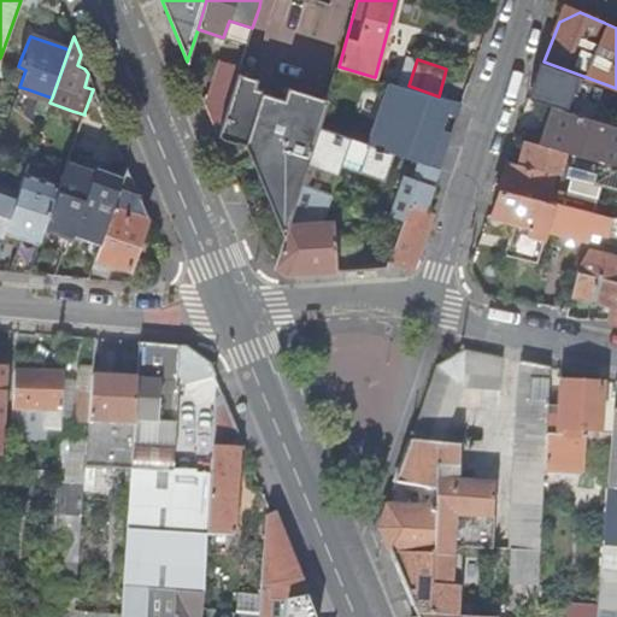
[(219,60),(205,105),(218,137),(238,75),(240,68),(219,60)]
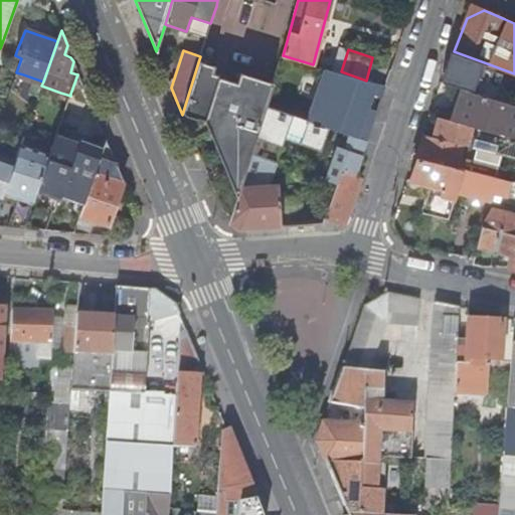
[(514,73),(487,63),(454,51),(451,50),(449,58),(459,62),(470,63),(461,89),(467,91),(477,94),(480,84),(499,91),(514,96),(514,73)]
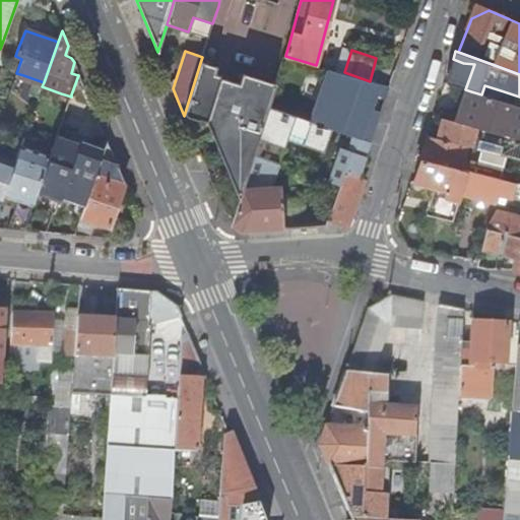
[(202,57),(200,63),(216,68),(218,60),(203,55),(202,57)]
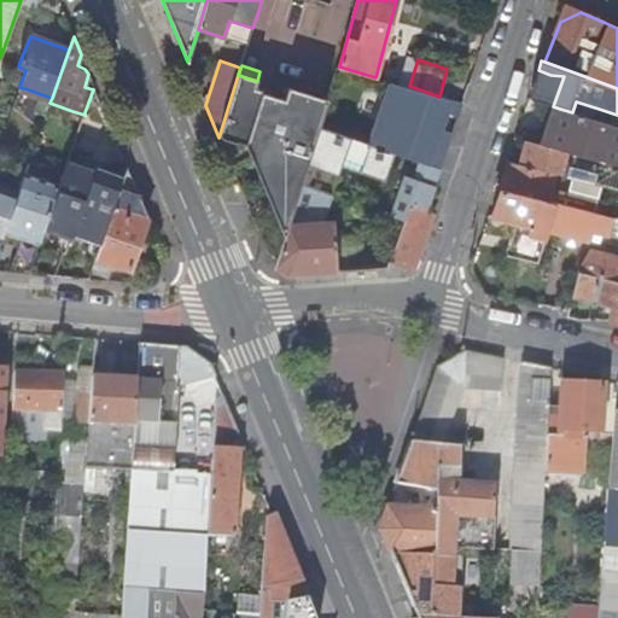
[(245,141),(285,235),(287,225),(301,184),(312,151),(320,127),(328,99),(287,88),(284,100),(262,94),(263,92),(255,89),(257,81),(238,75),(219,138),(245,141)]
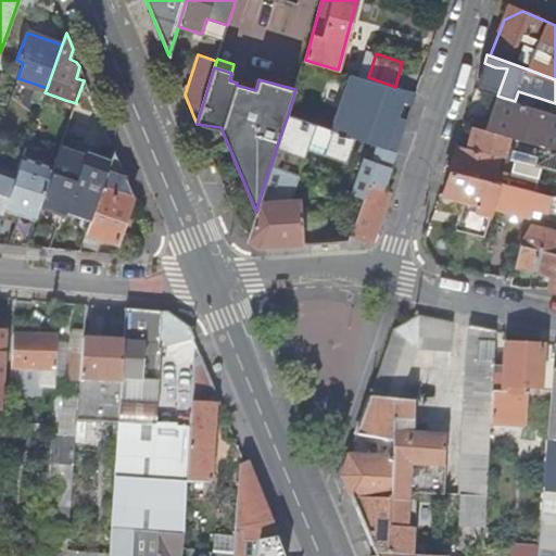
[(381,147),(396,152),(407,119),(397,116),(402,102),(406,90),(395,87),(368,77),(351,72),(332,130),(338,133),(381,147)]
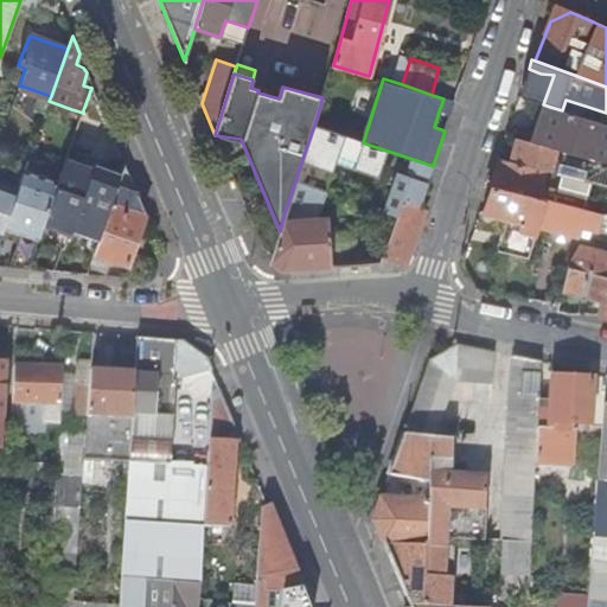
[(38,112),(45,113),(49,101),(51,96),(44,94),(38,112)]
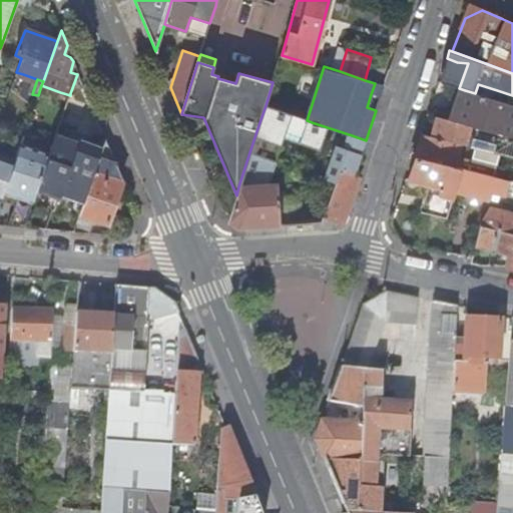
[(375,83),(371,94),(381,97),(384,86),(375,83)]
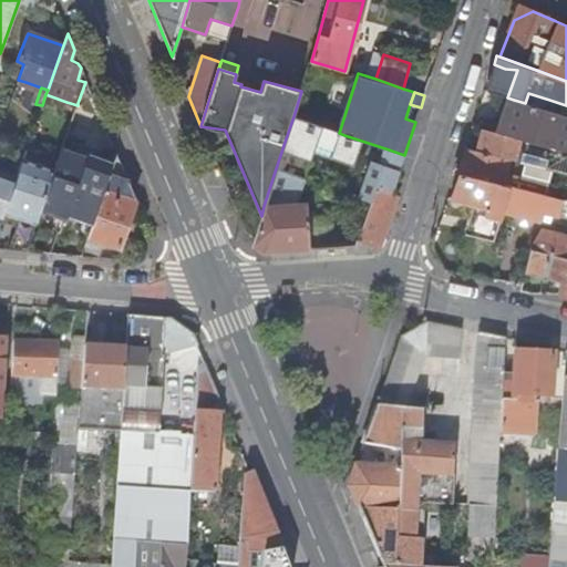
[(502,134),(514,100),(507,98),(496,132),(502,134)]
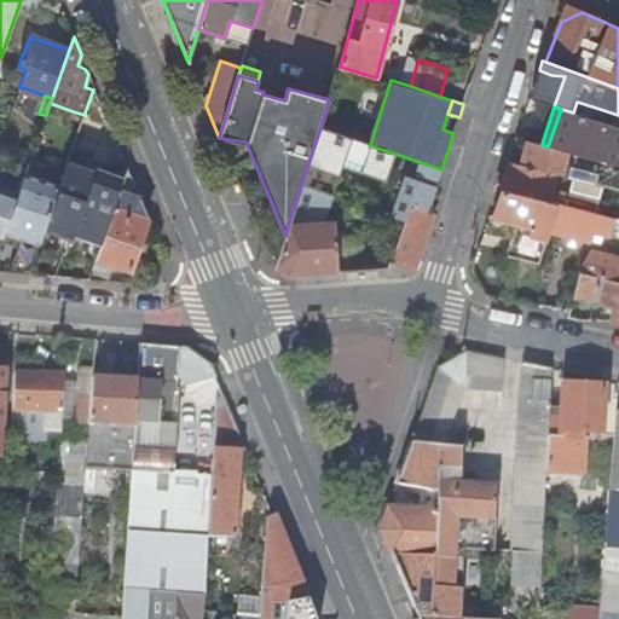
[(561,109),(548,146),(600,160),(618,165),(618,126),(573,113),(561,109)]
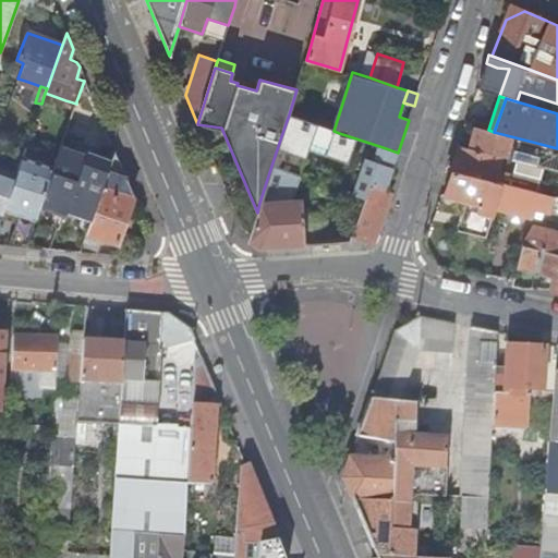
[(64,176),(72,178),(82,180),(96,138),(86,134),(93,113),(89,106),(76,101),(76,104),(57,158),(55,162),(53,168),(43,198),(58,204),(67,181),(62,180),(64,176)]
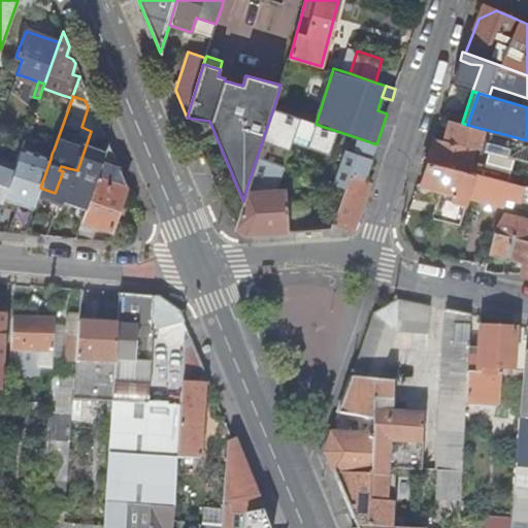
[(285,112),(273,108),(266,129),(278,134),(285,112)]
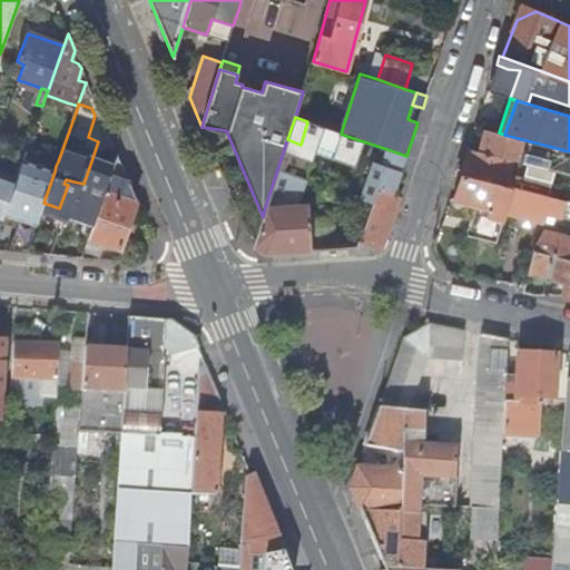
[(485,129),(480,153),(512,160),(527,165),(529,154),(549,159),(552,147),(504,135),(499,133),(485,129)]
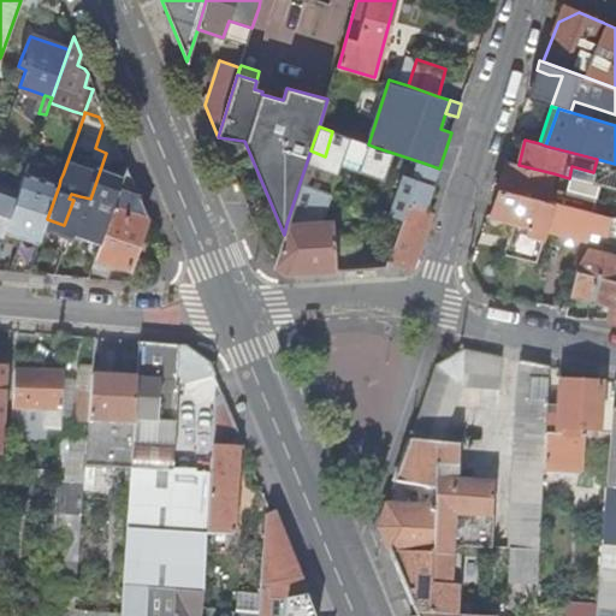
[(439,169),(422,163),(374,147),(355,203),(402,220),(388,261),(409,270),(431,213),(425,211),(439,169)]
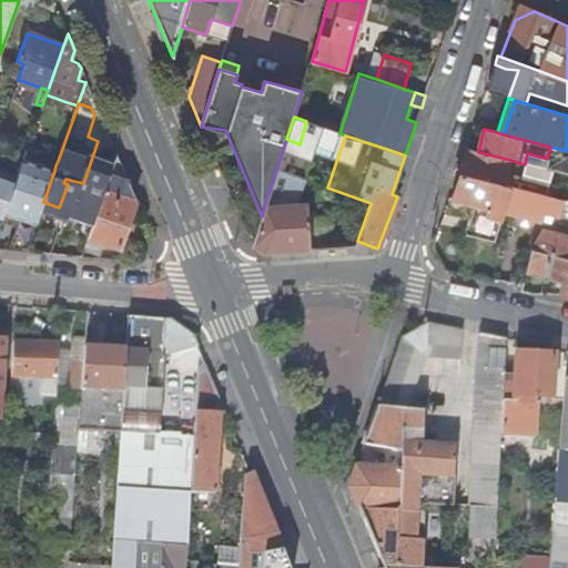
[(506,176),(510,160),(478,152),(466,149),(457,173),(460,174),(495,182),(506,185),(513,188),(546,195),(549,181),(523,175),(520,180),(506,176)]
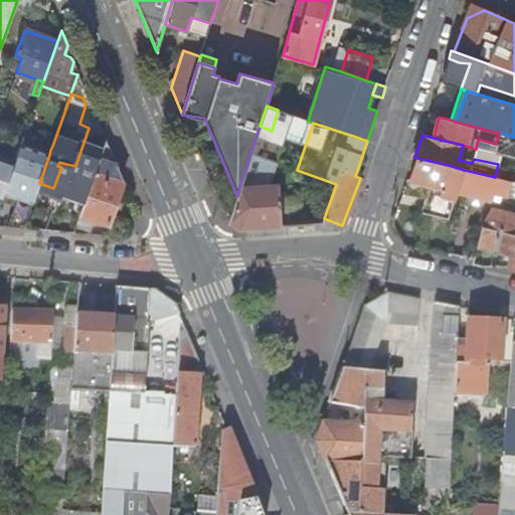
[(24,136),(20,145),(49,155),(50,150),(52,146),(24,136)]
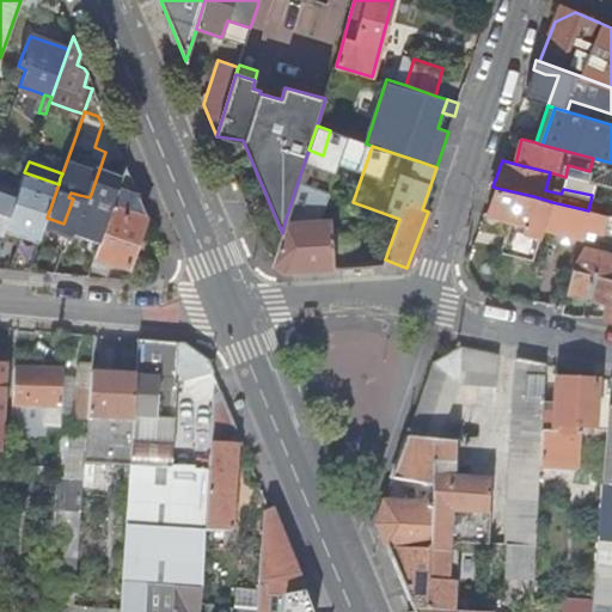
[(145,216),(126,165),(95,254),(129,264),(145,216)]
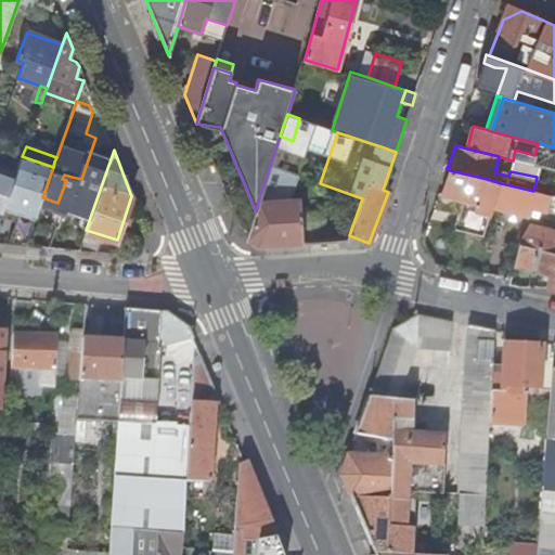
[(3,207),(35,218),(42,197),(53,167),(22,156),(3,207)]
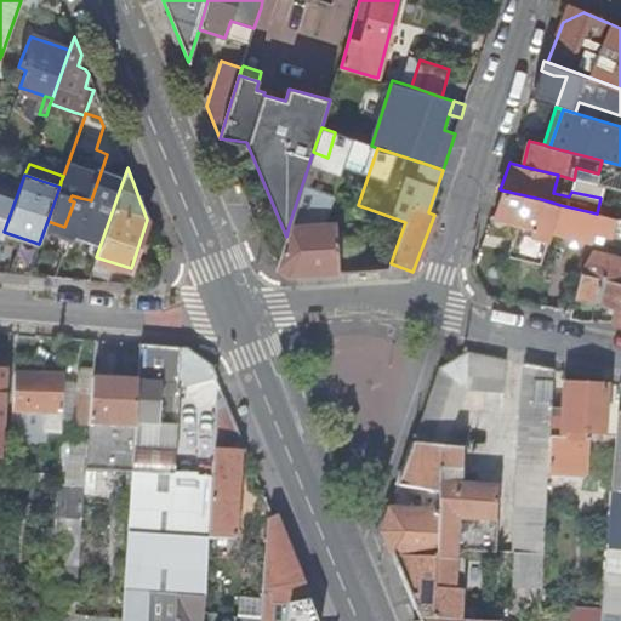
[(13,187),(0,182),(0,221),(1,221),(13,187)]
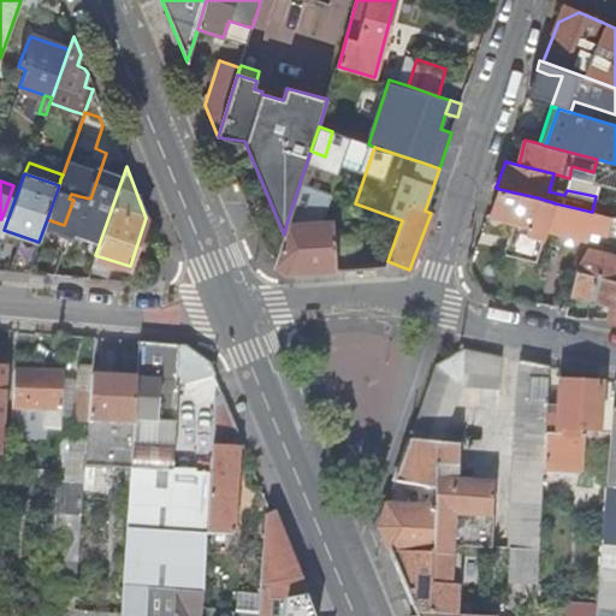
[(285,273),(335,271),(333,221),(323,223),(332,195),(300,183),(286,224),(284,235),(273,267),(285,273)]
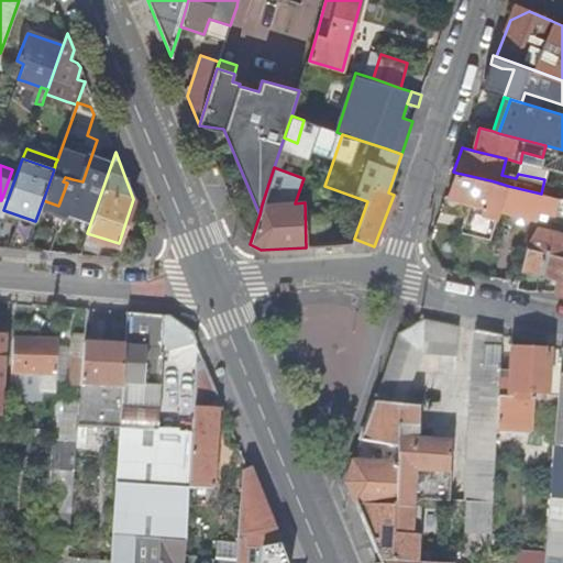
[(465,233),(467,233),(473,234),(475,234),(475,235),(490,239),(500,209),(506,192),(508,186),(501,184),(490,180),(456,173),(450,198),(473,203),(465,233)]
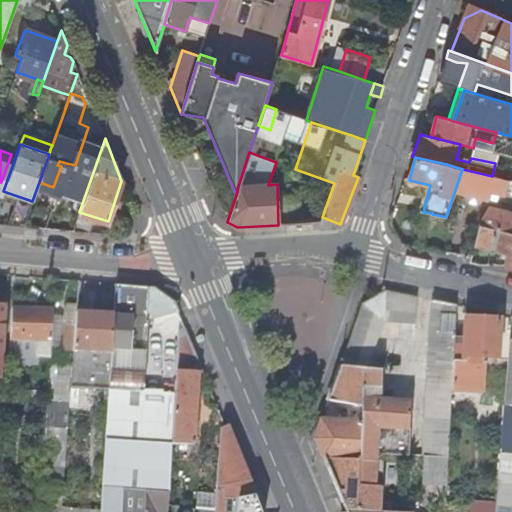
[(511,193),(511,181),(492,176),(462,169),(460,175),(455,190),(489,199),(491,193),(505,196),(506,192),(511,193)]
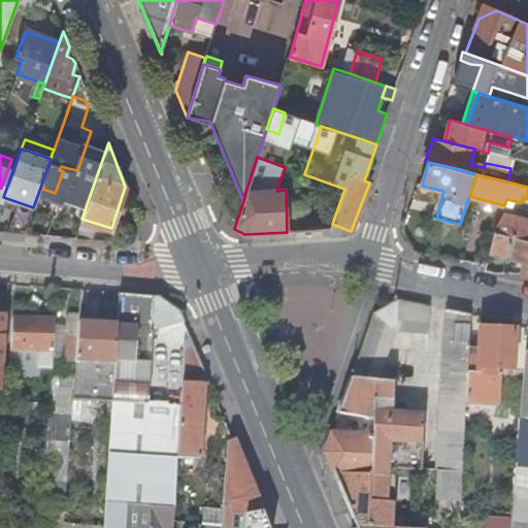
[(527,221),(504,215),(494,232),(527,240),(527,221)]
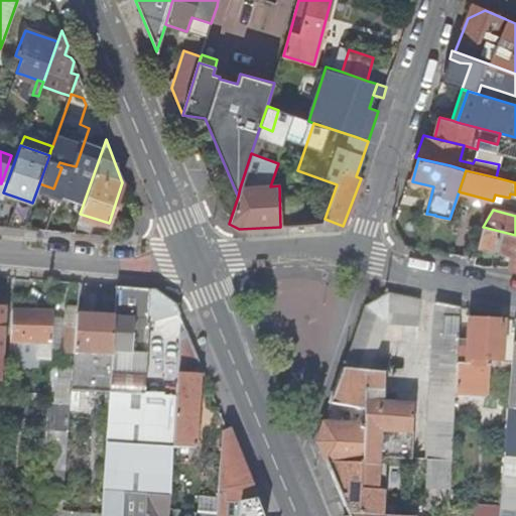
[(449,221),(429,216),(426,229),(447,234),(449,221)]
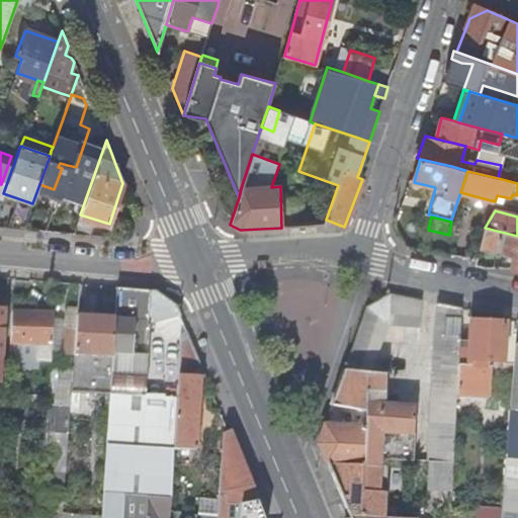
[(517,236),(485,228),(480,248),(514,257),(511,268),(517,269),(517,236)]
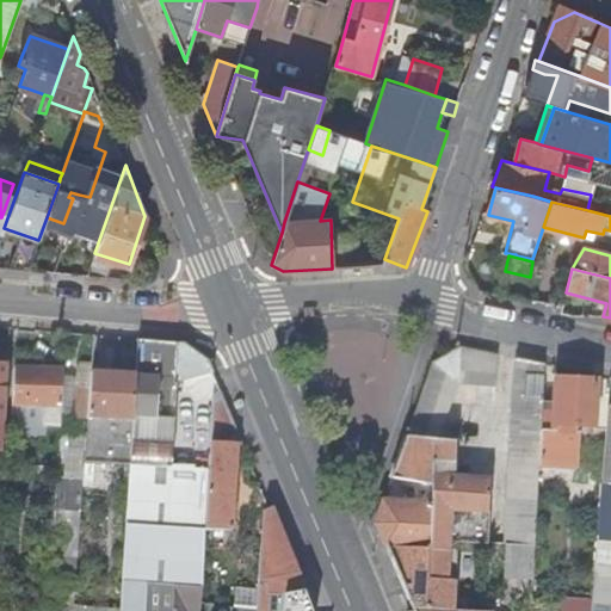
[(66,335),(53,335),(51,346),(66,347),(66,335)]
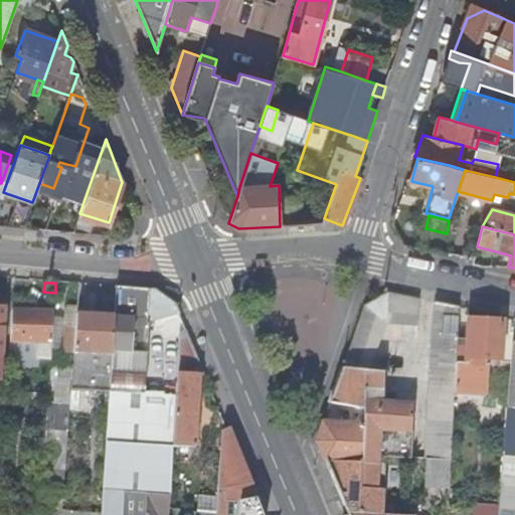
[(111,393),(145,395),(150,329),(150,324),(153,291),(118,288),(116,318),(113,356),(111,393)]
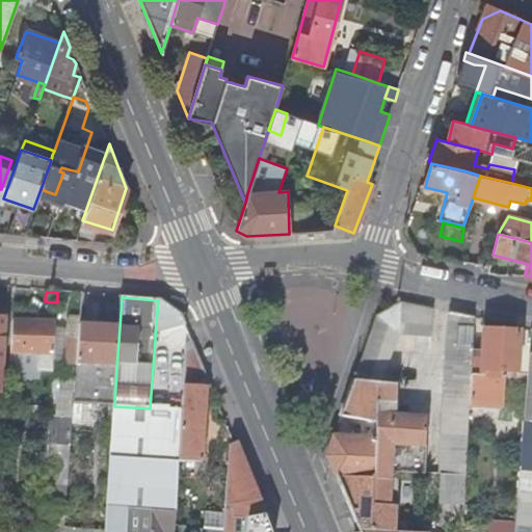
[(168,330),(187,326),(183,317),(163,301),(158,300),(155,335),(155,340),(169,336),(168,330)]
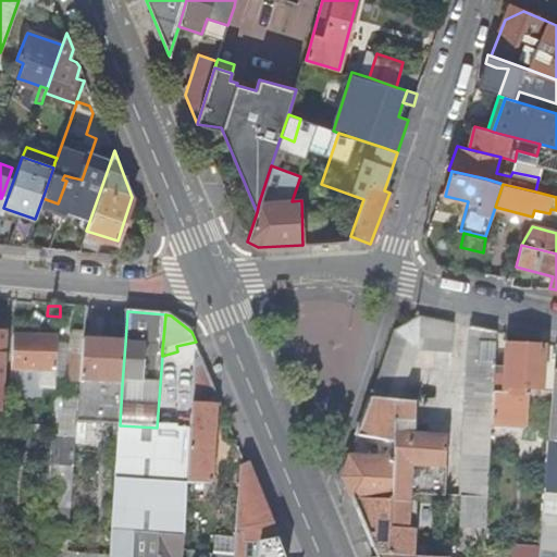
[(435,447),(436,437),(413,436),(416,404),(398,403),(417,350),(450,351),(454,324),(420,318),(395,331),(371,400),(395,403),(394,440),(394,445),(435,447)]
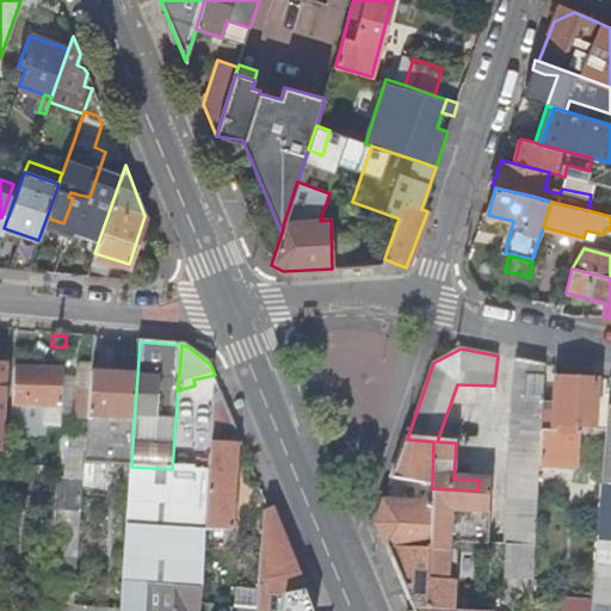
[(516,359),(507,499),(537,500),(541,445),(541,427),(544,365),(516,359)]
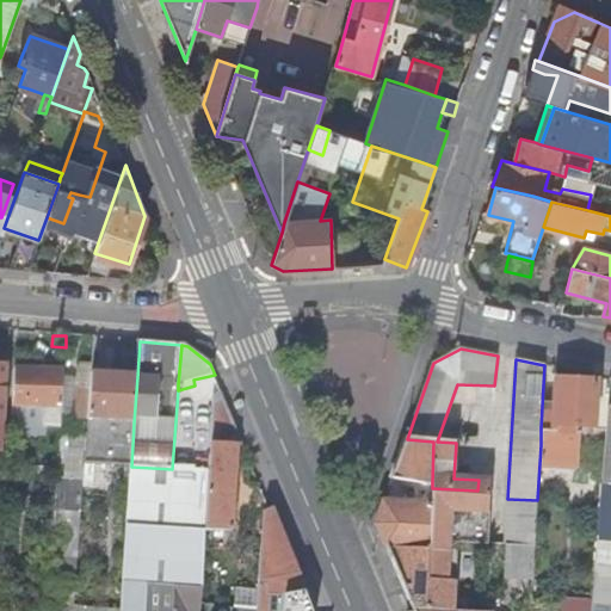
[(75,384),(91,386),(91,375),(92,366),(78,365),(75,384)]
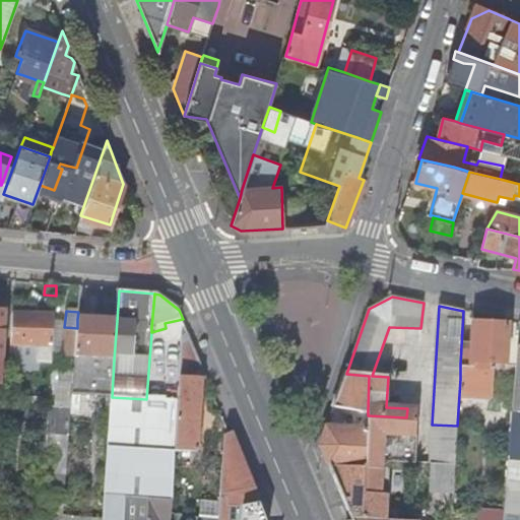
[(39,365),(52,365),(55,327),(56,315),(13,314),(11,346),(40,347),(39,365)]
